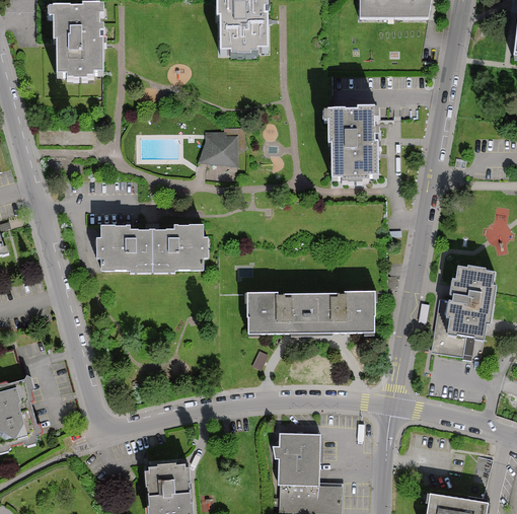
[(207,0),(207,11),(214,11),(213,50),(245,51),(245,43),(260,44),(261,12),(251,12),(251,0),(207,0)]
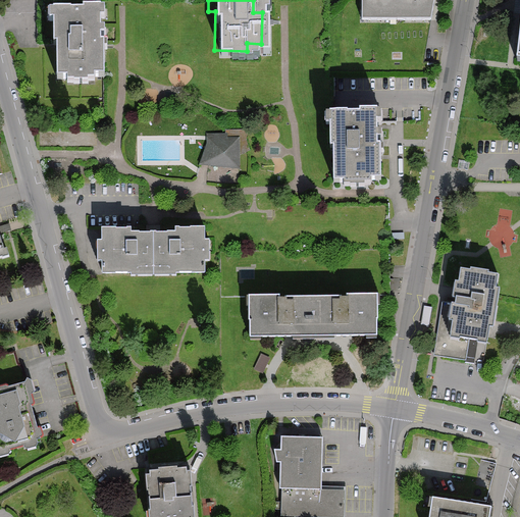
[(359,0),(359,16),(427,17),(431,0),(359,0)]
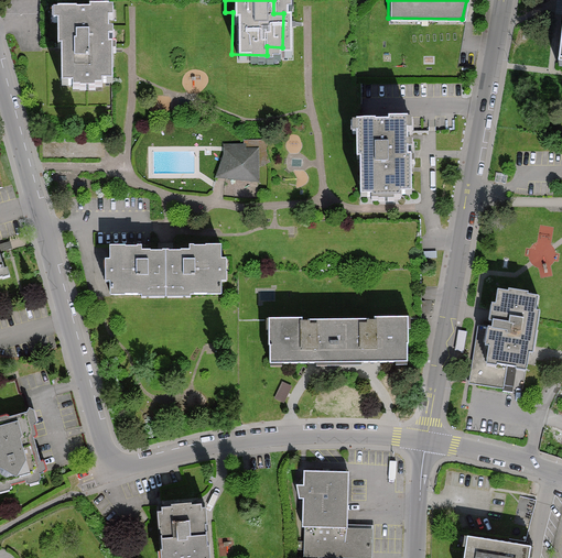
[(552,0),(546,59),(561,62),(561,0),(552,0)]
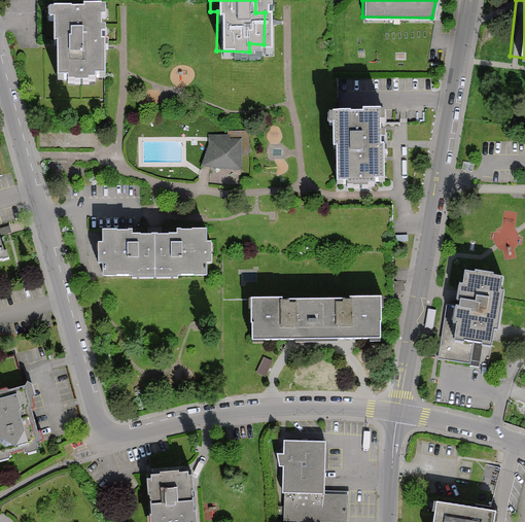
[(103,83),(103,6),(48,6),(48,21),(53,21),(53,47),(57,47),(57,83),(103,83)]
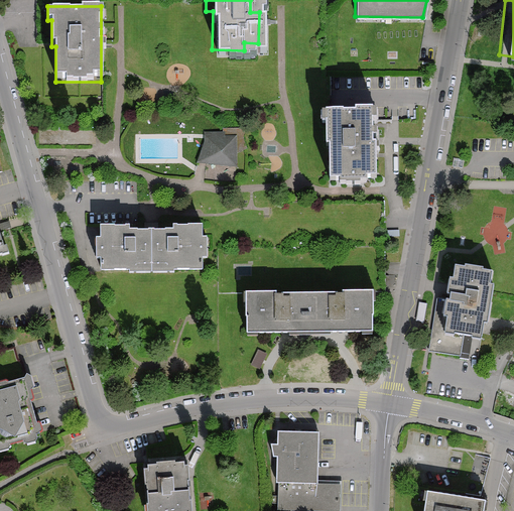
[(370,105),(306,103),(306,116),(319,117),(318,138),(326,138),(324,176),(357,177),(357,170),(371,170),(372,140),(363,139),(364,114),(370,114),(370,105)]
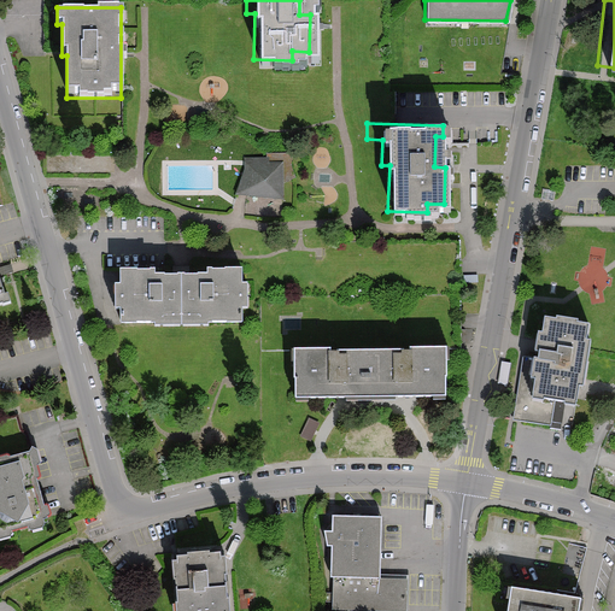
[(282,158),(244,154),(240,189),(280,193),(282,158)]
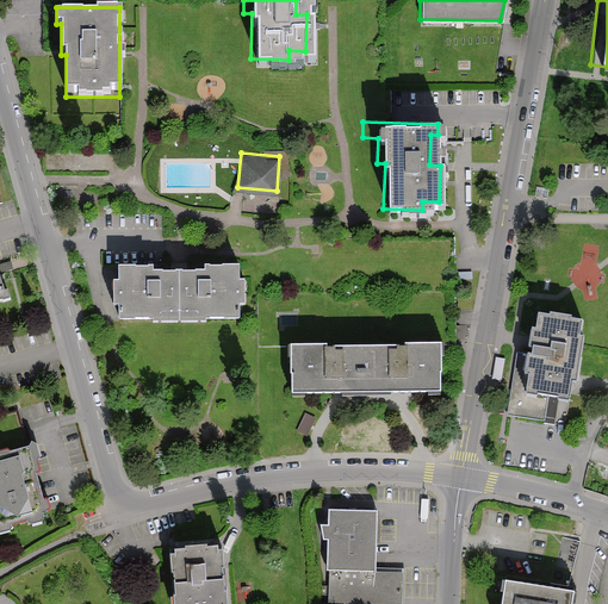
[(159,250),(157,241),(147,241),(147,250),(159,250)]
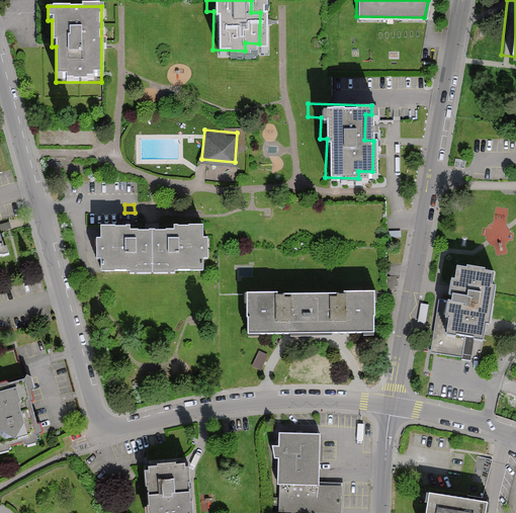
[(155,224),(106,223),(106,268),(154,269),(155,224)]
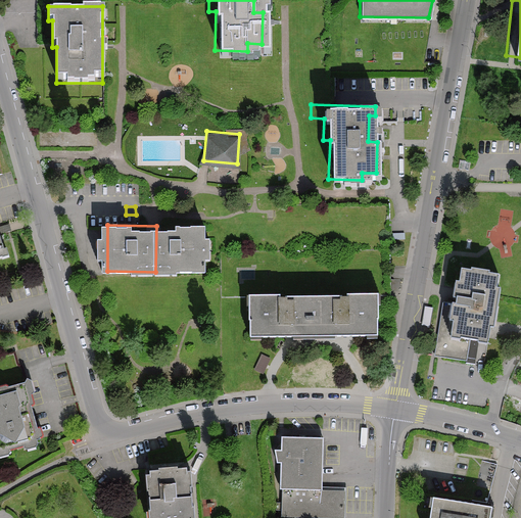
[(208,227),(156,226),(155,272),(207,273),(208,227)]
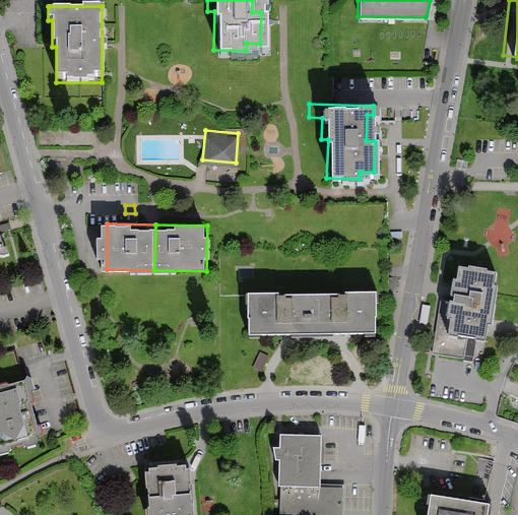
[(486,270),(449,265),(444,298),(440,297),(432,349),(461,353),(463,339),(477,341),(479,322),(487,323),(493,285),(483,284),(486,270)]
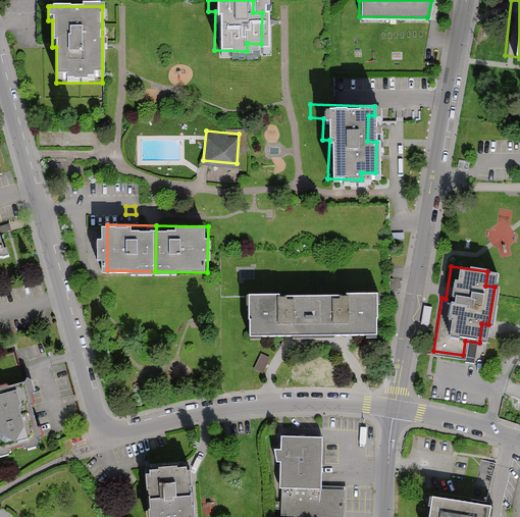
[(378,295),(318,296),(318,335),(378,335),(378,295)]
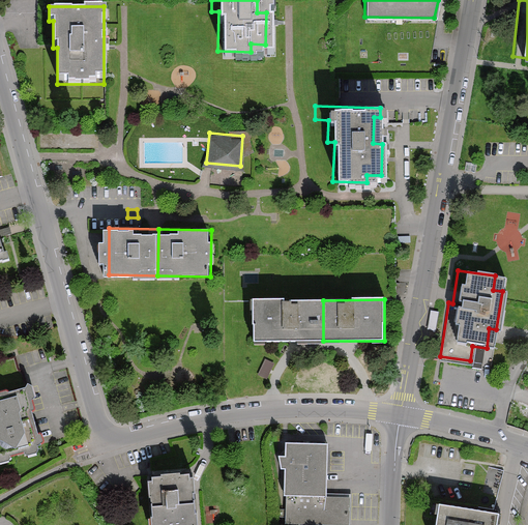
[(323,300),(259,300),(255,341),(323,341),(323,300)]
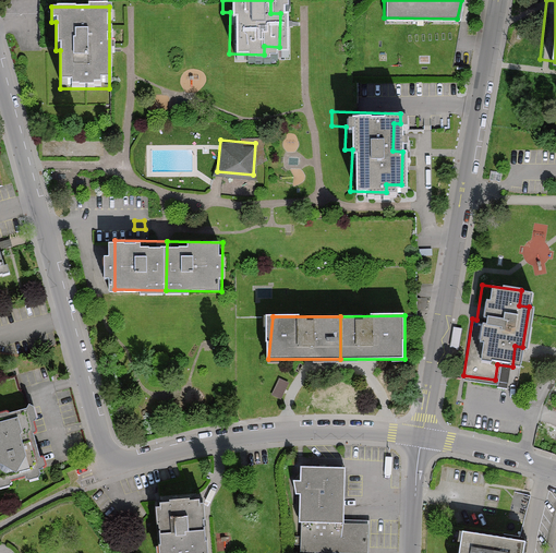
[(460,325),(451,324),(448,344),(457,346),(460,325)]
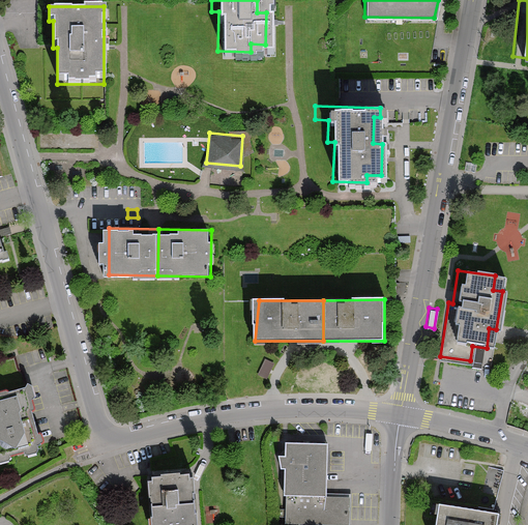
[(271,360),(263,356),(256,371),(264,375),(271,360)]
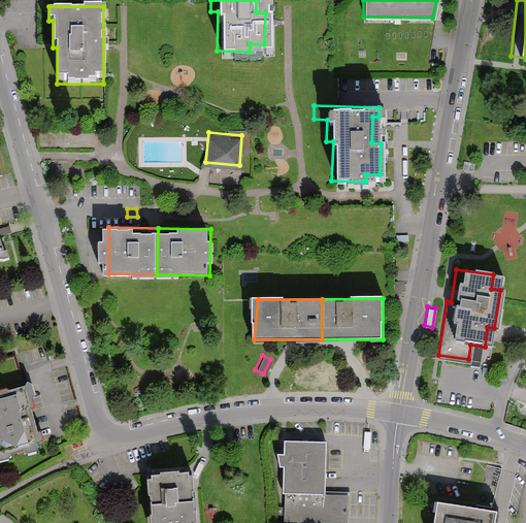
[(31,379),(0,387),(0,456),(42,444),(31,405),(38,403),(31,379)]
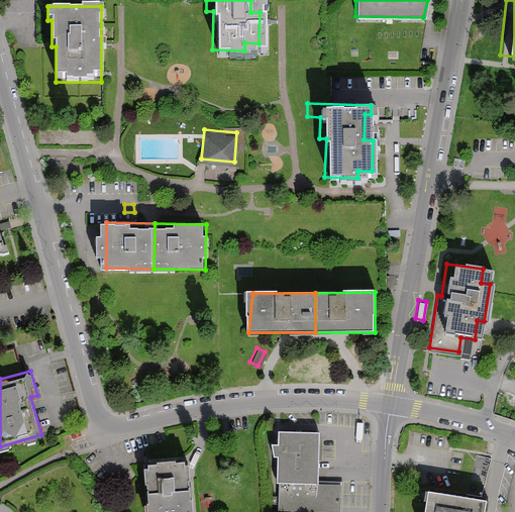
[(321,432),(282,430),(281,443),(274,442),(274,454),(281,454),(280,480),(318,482),(321,432)]
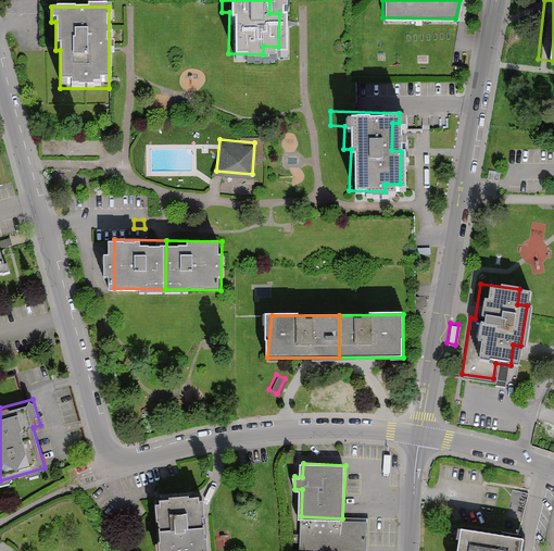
[(158,492),(152,492),(155,550),(205,550),(202,489),(197,490),(196,483),(156,485),(158,492)]
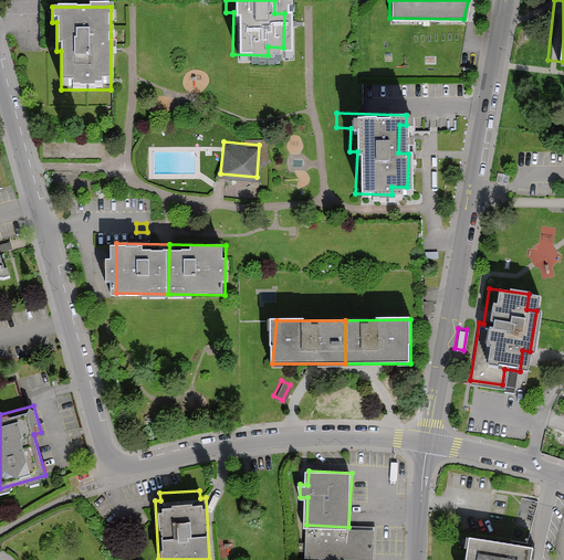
[(348,527),(306,525),(304,556),(371,558),(372,528),(348,527)]
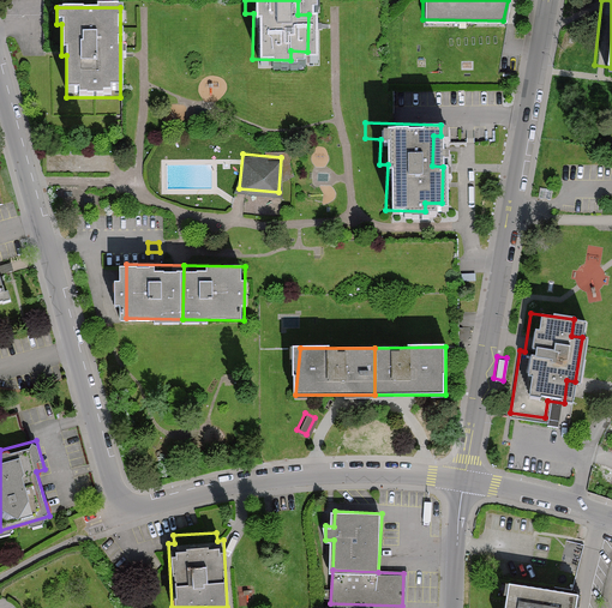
[(565,607),(569,593),(499,582),(495,607),(565,607)]
